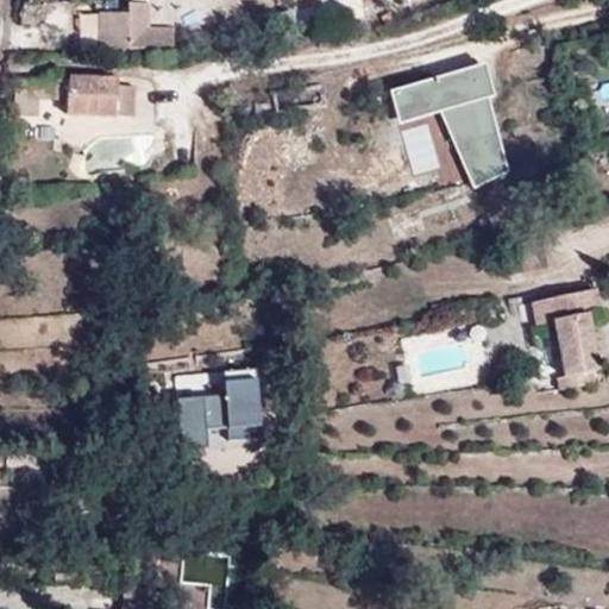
[(99,14),(99,48),(174,49),(174,29),(150,29),(150,5),(129,5),(129,14),(99,14)]
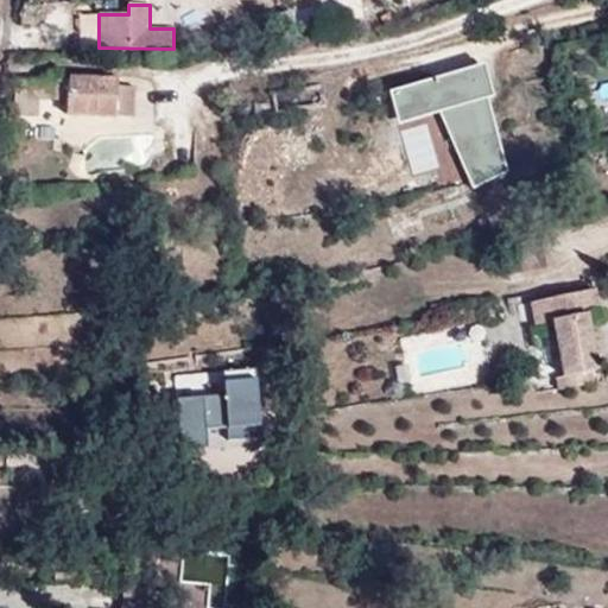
[(481,74),(467,77),(473,100),(487,96),(481,74)]
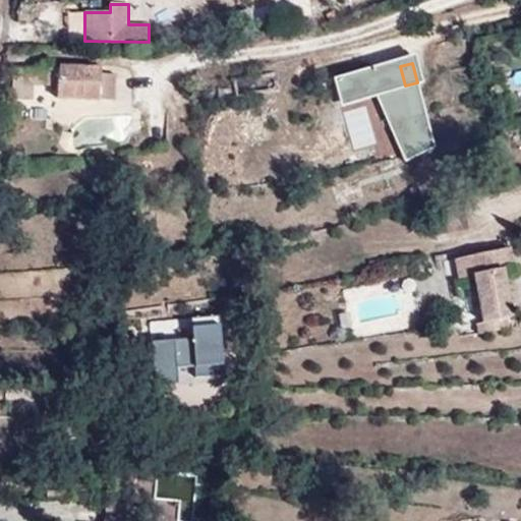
[(101,67),(60,65),(59,68),(58,85),(58,98),(114,101),(116,75),(100,74),(101,67)]
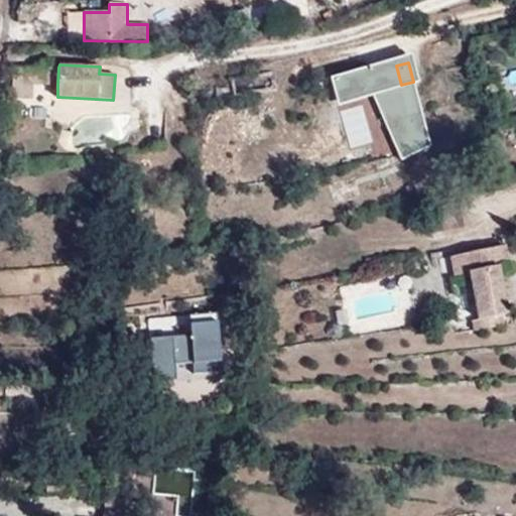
[(396,66),(344,79),(349,101),(389,91),(393,110),(379,114),(401,160),(431,146),(413,82),(401,85),(396,66)]
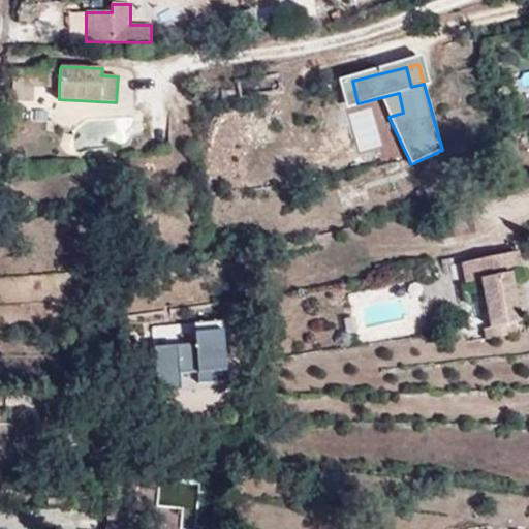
[(60,69),(12,70),(13,101),(33,101),(33,87),(59,87),(60,69)]
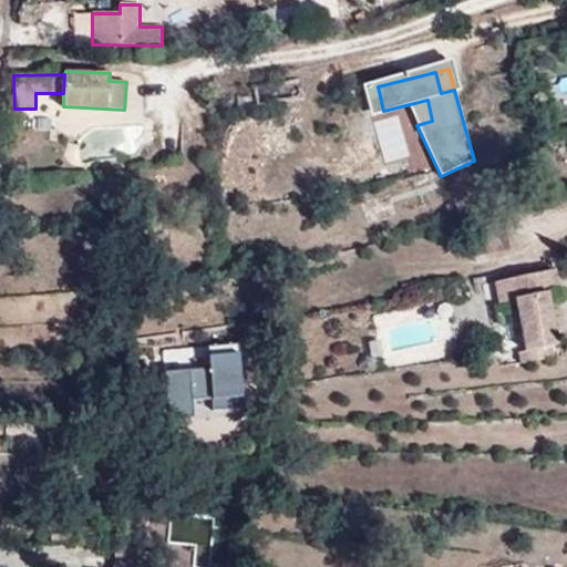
[(383,111),(378,86),(363,90),(370,117),(410,109),(416,125),(432,121),(428,100),(383,111)]
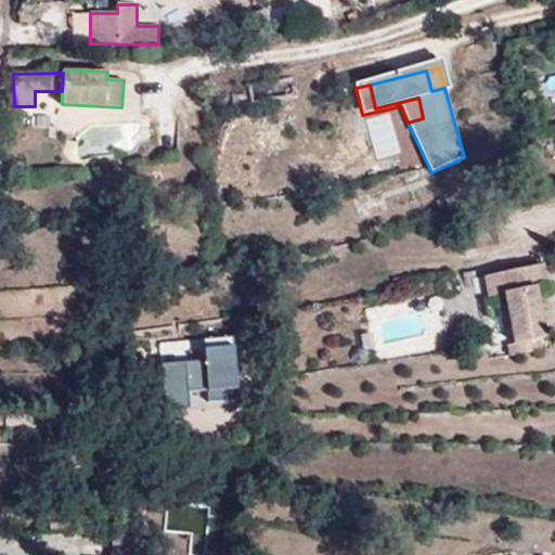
[(544,263),(483,278),(488,298),(503,295),(514,344),(506,346),(510,357),(542,349),(540,338),(546,337),(534,287),(549,284),(544,263)]
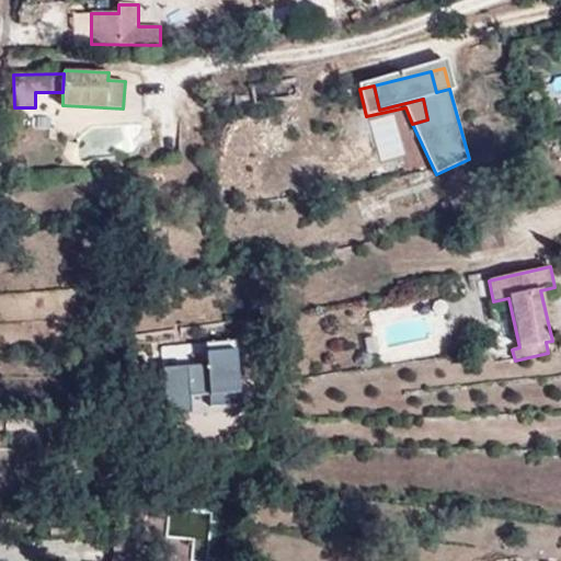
[(490,308),(496,345),(511,342),(503,306),(490,308)]
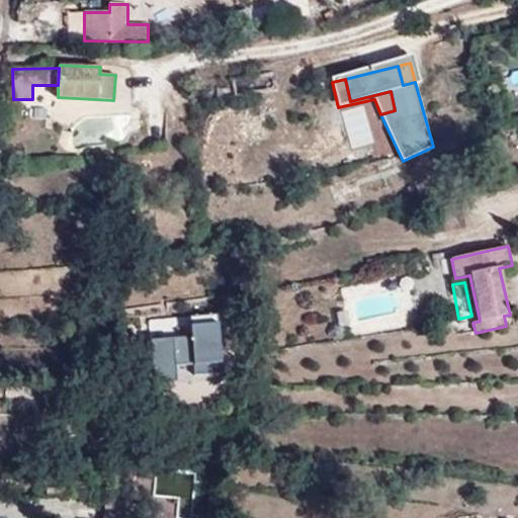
[(185,312),(186,330),(146,332),(149,377),(221,372),(217,310),(185,312)]
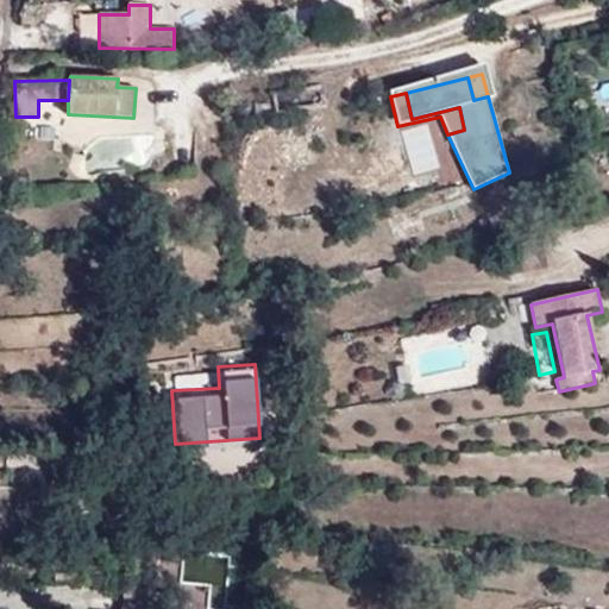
[(169,608),(171,594),(123,589),(120,608),(169,608)]
